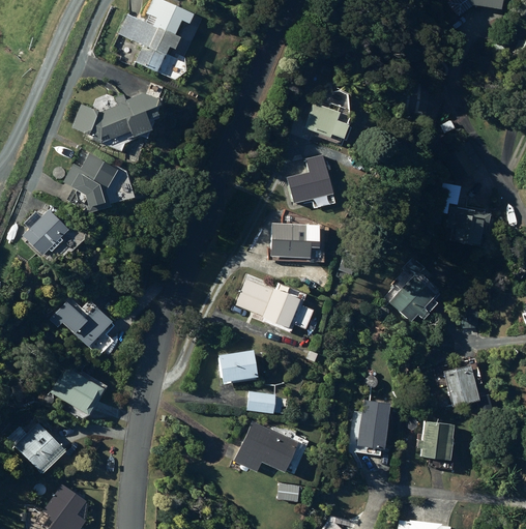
[(144,48),(135,64),(156,75),(165,58),(164,57),(167,50),(172,52),(178,40),(173,38),(180,23),(187,26),(193,17),(158,0),(153,0),(147,16),(150,17),(146,25),(129,17),(120,35),(144,48)]
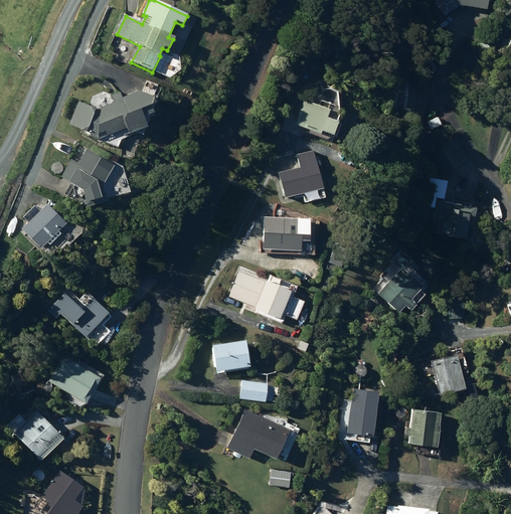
[(441,0),(434,5),(444,19),(459,8),(485,12),(486,0),(441,0)]
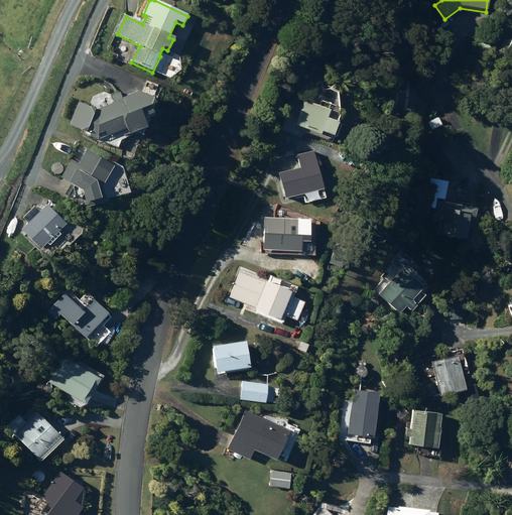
[(151,82),(145,94),(158,100),(164,88),(151,82)]
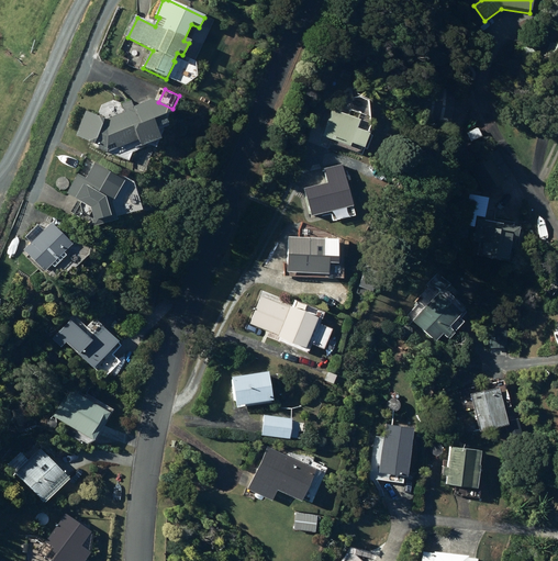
[(123,105),(126,113),(105,122),(88,114),(77,138),(93,145),(93,143),(100,146),(99,150),(107,154),(136,142),(138,149),(157,142),(153,131),(163,126),(159,118),(165,115),(162,109),(151,103),(151,101),(133,109),(131,103),(123,105)]
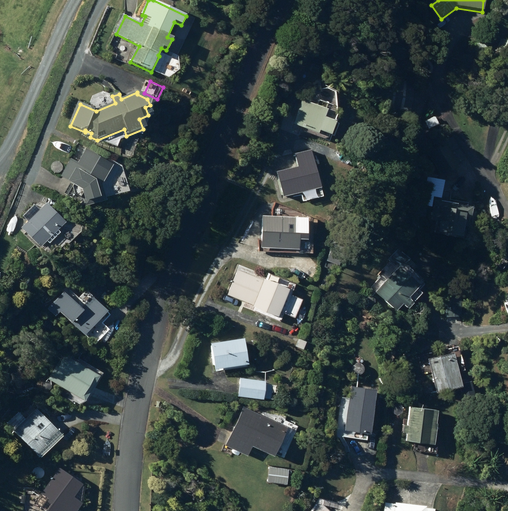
[(302,98),(293,123),(316,131),(317,128),(328,132),(333,118),(323,114),(325,106),(302,98)]
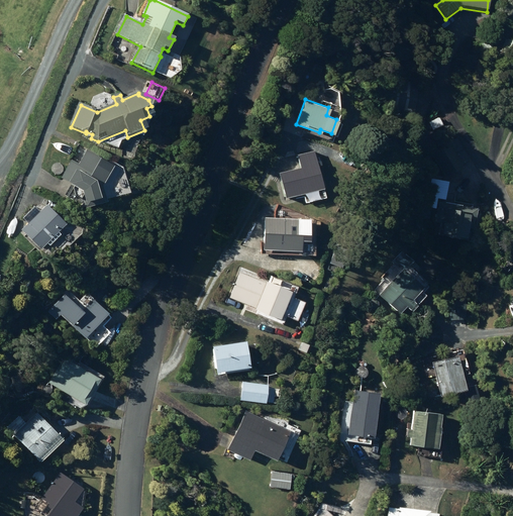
[(440,117),(431,122),(435,129),(444,124),(440,117)]
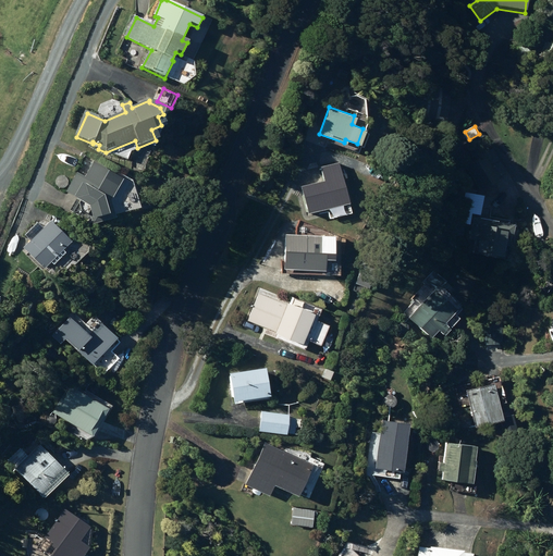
[(326,180),(302,186),(309,213),(348,202),(338,163),(322,168),(326,180)]
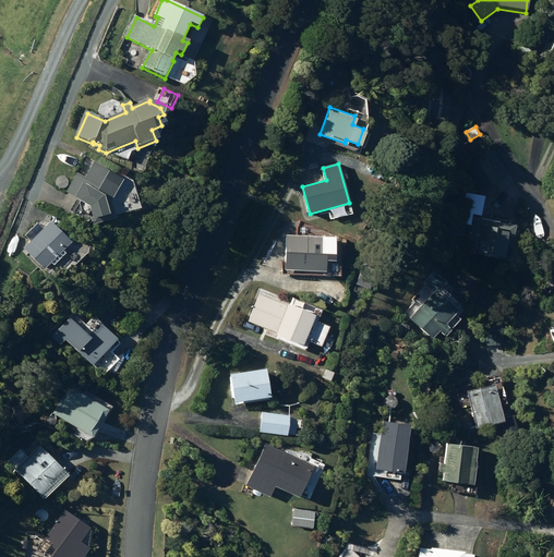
[(122,184),(115,180),(116,178),(101,169),(100,171),(93,167),(86,179),(80,174),(68,194),(76,198),(74,202),(87,208),(92,227),(117,220),(111,202),(122,184)]
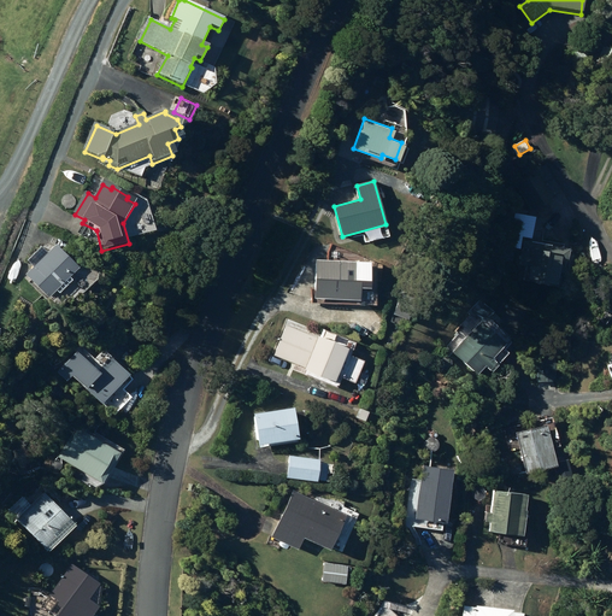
[(568,258),(570,248),(525,241),(522,264),(528,265),(525,281),(557,286),(560,271),(570,274),(572,259),(568,258)]
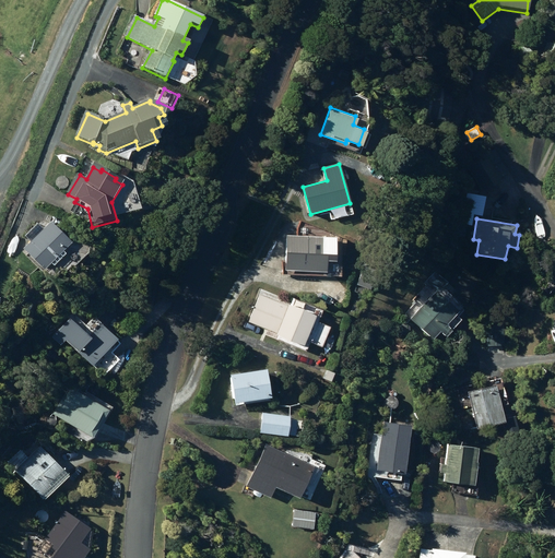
[(32,244),(22,251),(45,276),(47,274),(52,280),(61,272),(66,273),(72,268),(73,269),(86,256),(89,247),(71,242),(52,223),(44,230),(39,225),(26,237),(32,244)]
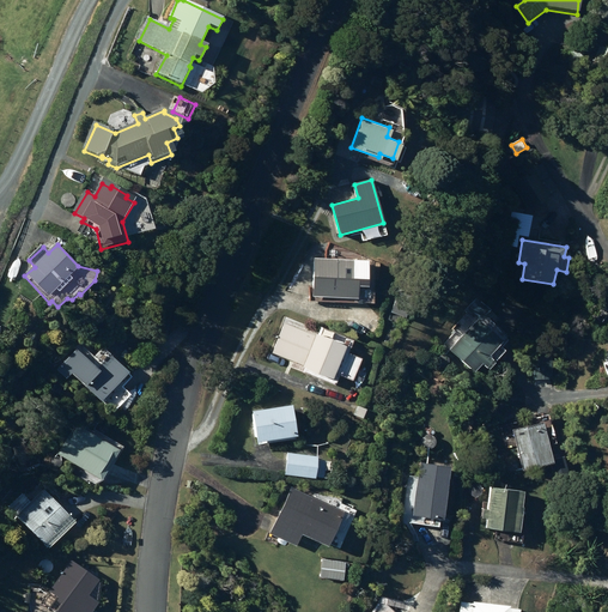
[(311,295),(315,295),(315,300),(369,302),(370,270),(357,270),(358,259),(314,256),(311,295)]
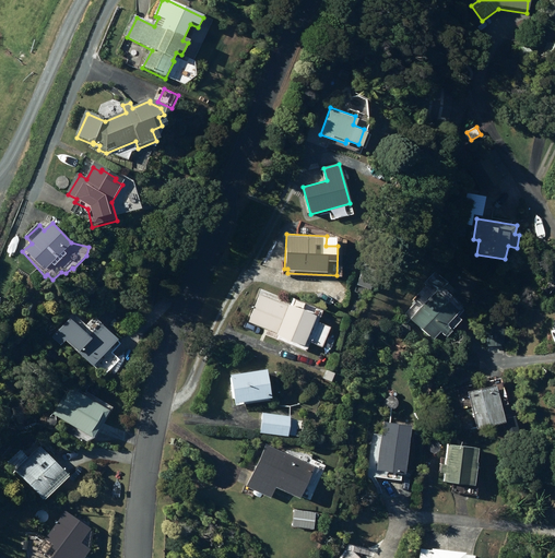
[(420,303),(410,313),(414,318),(413,319),(433,336),(439,330),(445,335),(451,329),(445,323),(461,304),(458,291),(437,273),(428,284),(430,286),(417,300),(420,303)]
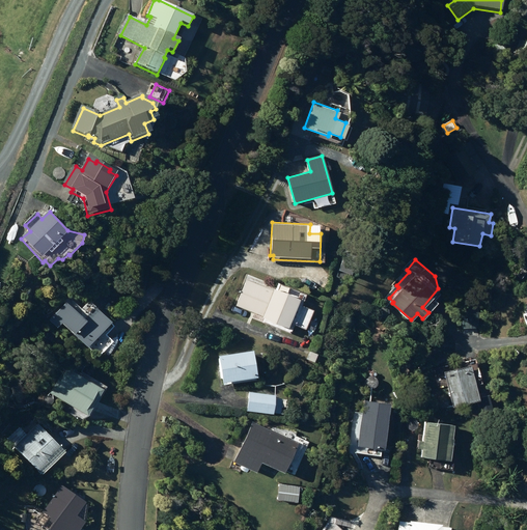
[(340,271),(352,274),(355,265),(344,260),(340,271)]
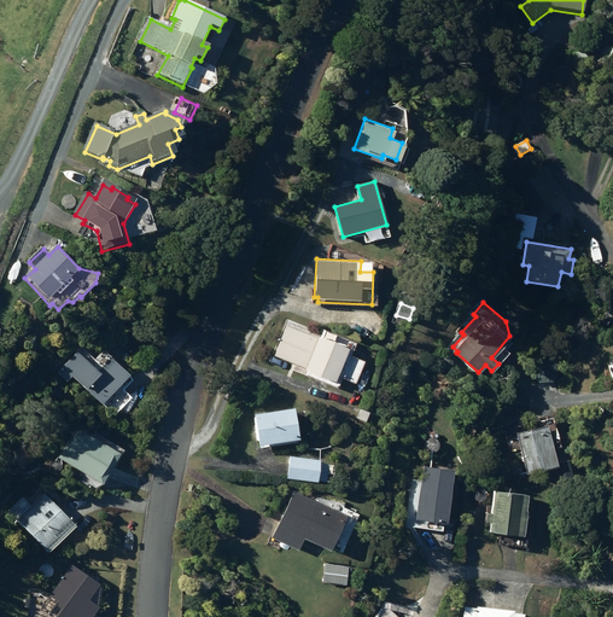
[(606,307),(599,316),(609,324),(612,321),(612,312),(606,307)]
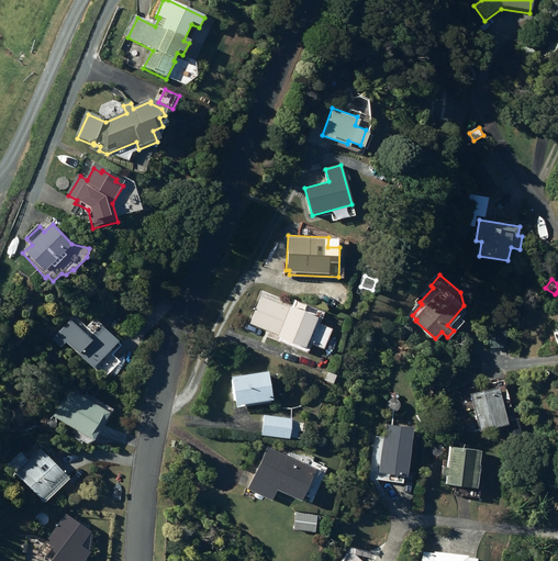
[(332,328),(320,323),(324,311),(305,303),(302,311),(288,304),(288,306),(261,295),(250,323),(272,332),(270,337),(308,352),(311,344),(323,348),(332,328)]
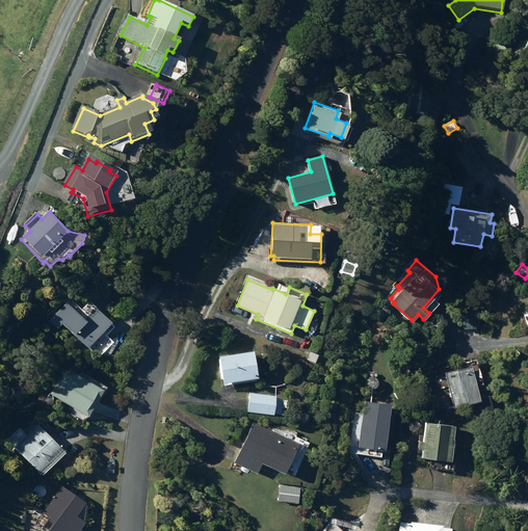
[(66,306),(49,322),(57,330),(60,326),(72,339),(73,338),(86,350),(110,325),(96,311),(84,322),(66,306)]
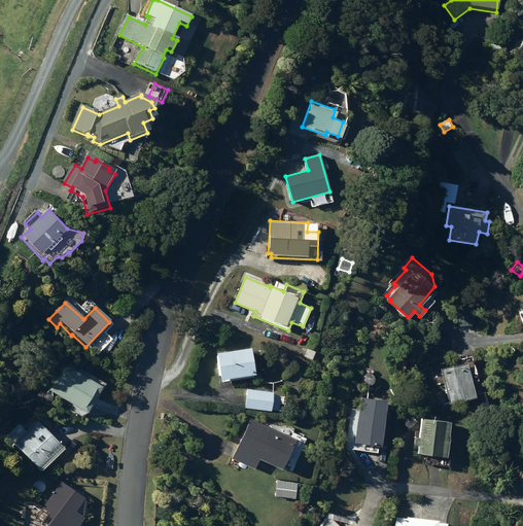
[(250,347),(216,352),(220,379),(254,374),(250,347)]
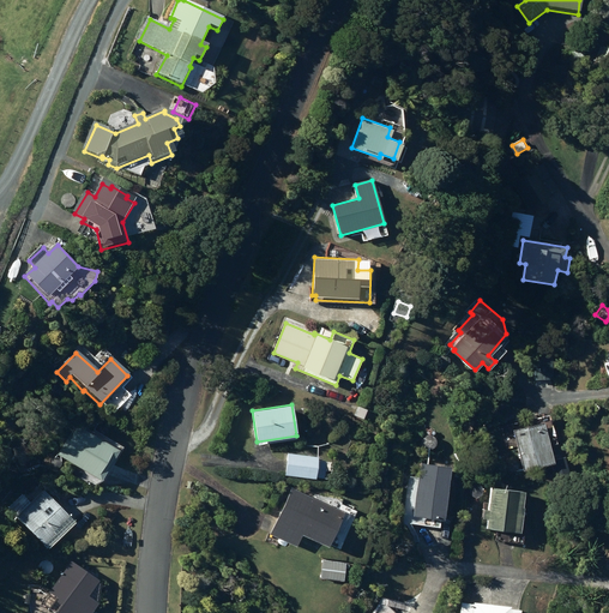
[(359,418),(367,421),(371,413),(362,409),(359,418)]
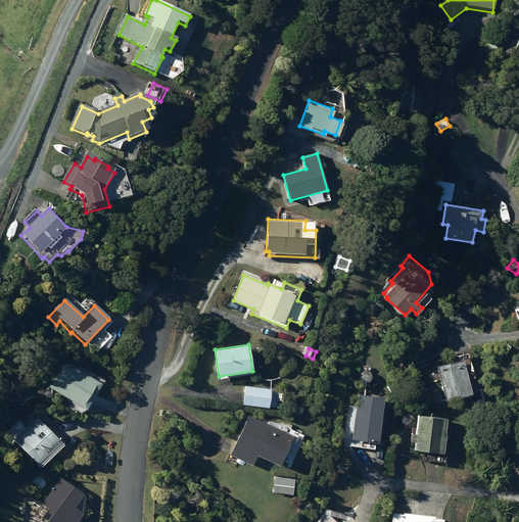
[(50,389),(83,411),(84,409),(88,411),(106,384),(69,360),(50,389)]
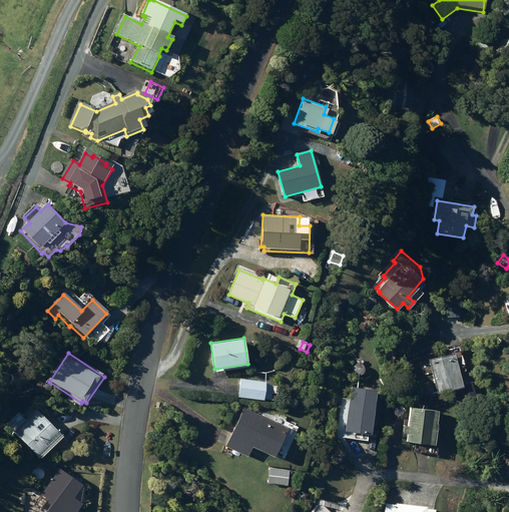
[(430,360),(439,393),(463,387),(454,353),(430,360)]
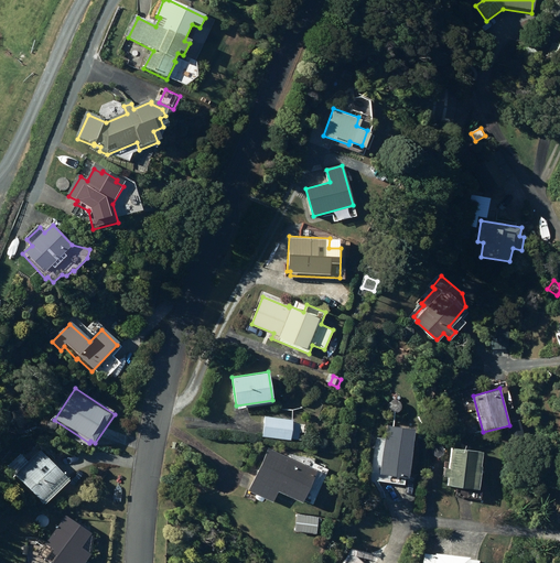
[(266,418),(264,436),(291,440),(293,421),(266,418)]
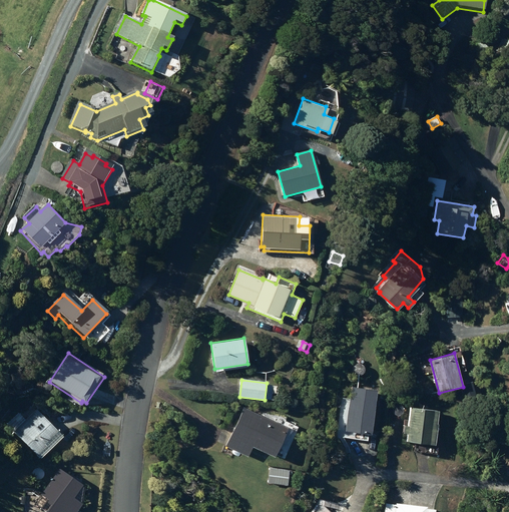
[(353,386),(345,437),(368,441),(369,434),(370,434),(377,390),(353,386)]
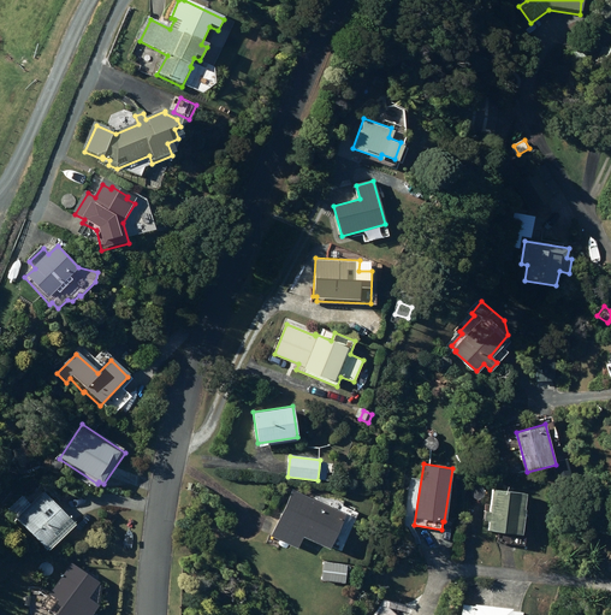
[(523,508),(526,494),(493,489),(491,512),(486,512),(485,520),(490,520),(488,530),(521,533),(525,508),(523,508)]
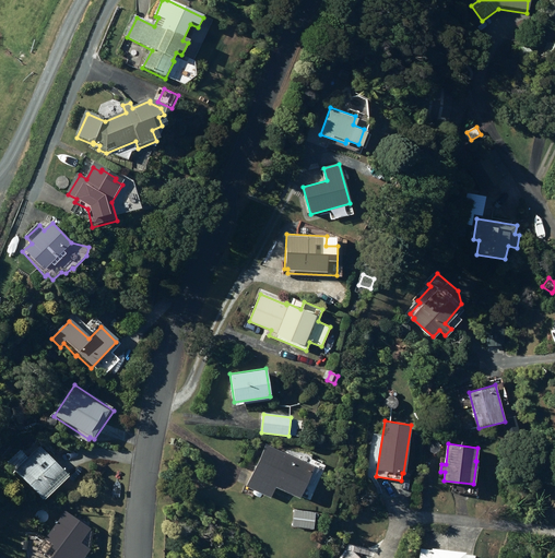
[(267,444),(247,487),(271,498),(275,487),(298,497),(313,465),(267,444)]
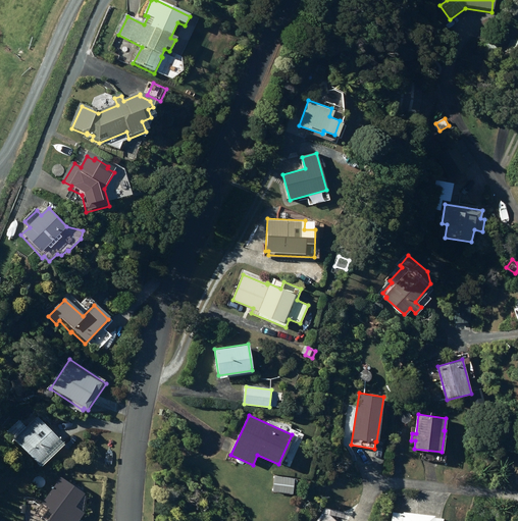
[(22,421),(10,433),(40,463),(61,443),(37,417),(28,426),(22,421)]
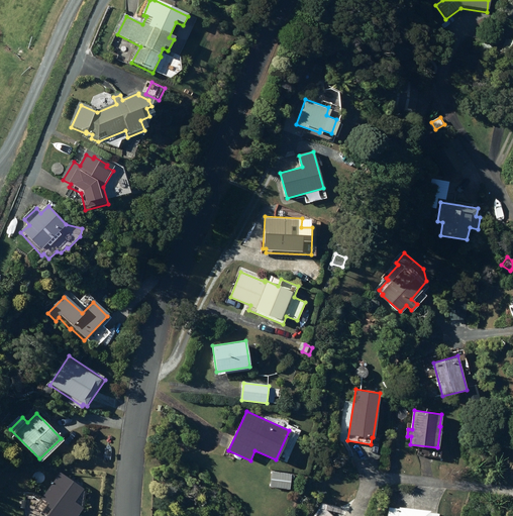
[(83,490),(81,488),(82,487),(60,472),(35,507),(45,514),(44,515),(75,515),(82,507),(83,490)]
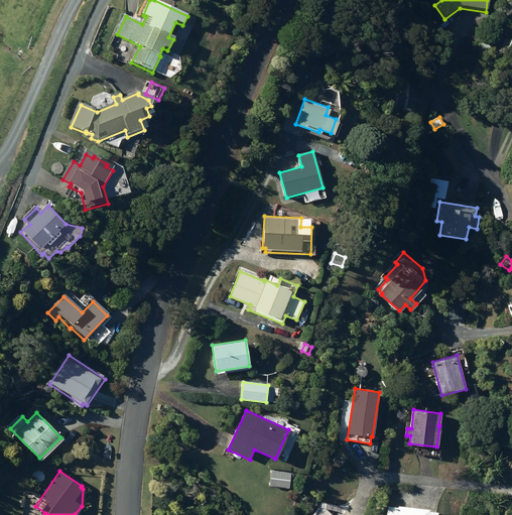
[(270,485),(289,487),(290,473),(272,472),(270,485)]
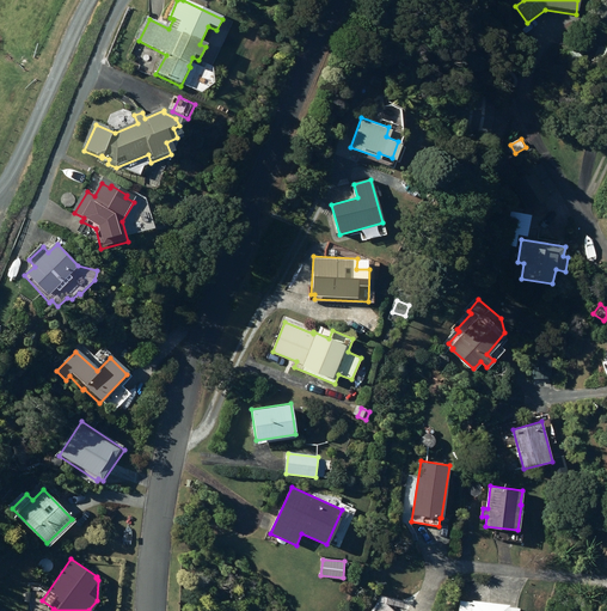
[(463,600),(460,610),(521,610),(521,609),(510,608),(510,605),(463,600)]
